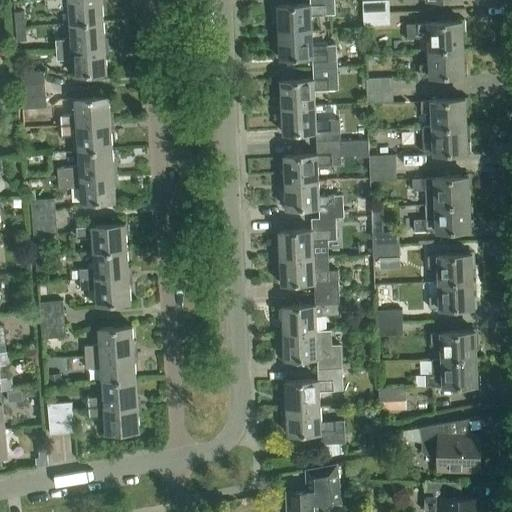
[(102,0),(46,0),(47,9),(68,8),(69,22),(104,20),(102,0)]
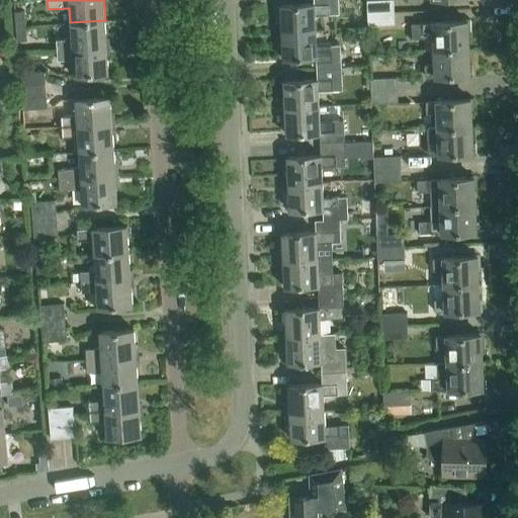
[(314,0),(315,3),(281,4),(282,31),(315,29),(314,15),(338,14),(337,0),(314,0)]
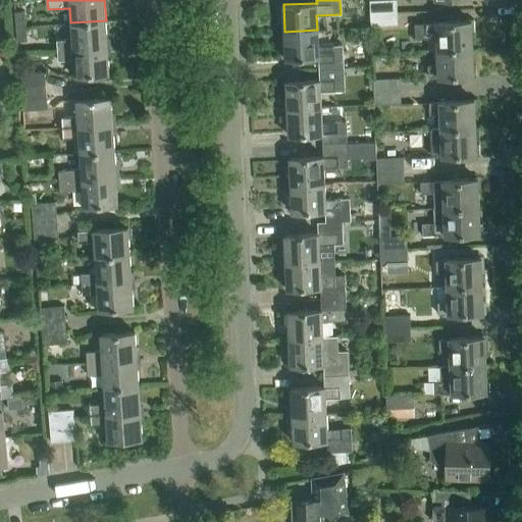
[(370,13),(397,12),(396,0),(374,0),(370,0),(370,13)]
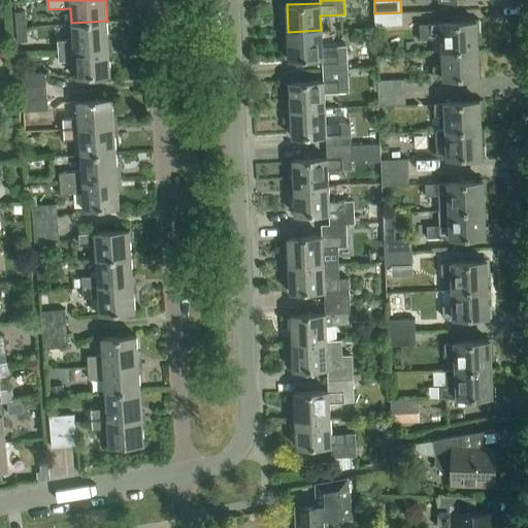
[(17,27),(26,26),(25,11),(14,12),(17,27)]
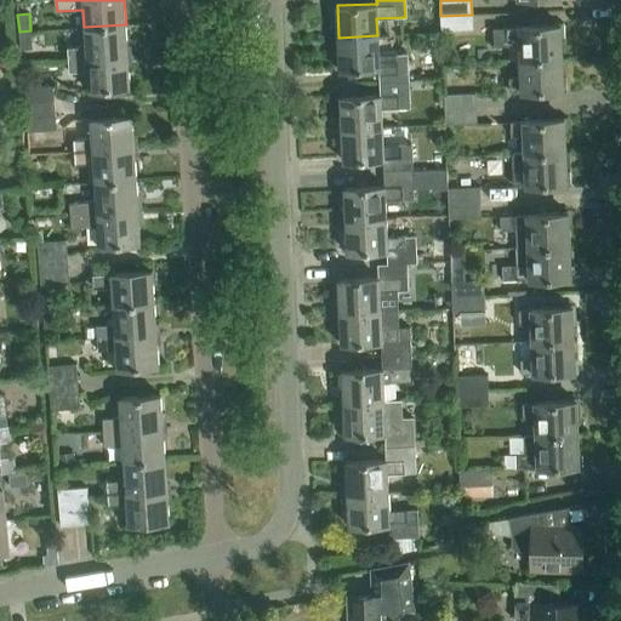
[(472,15),(440,16),(442,32),(473,30),(472,15)]
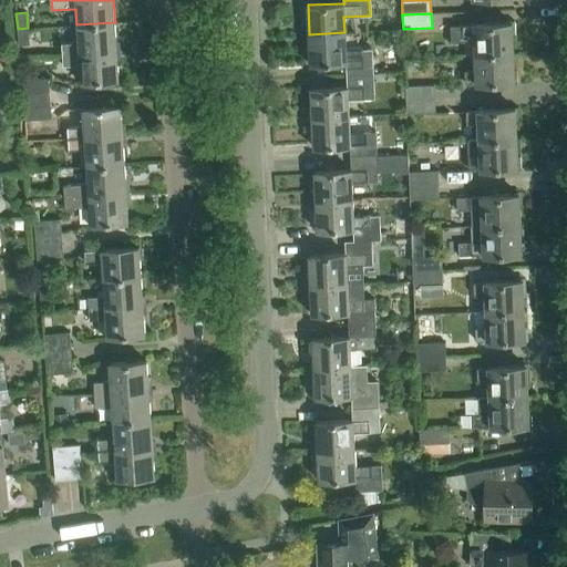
[(62,43),(63,55),(117,51),(115,22),(76,24),(79,42),(62,43)]
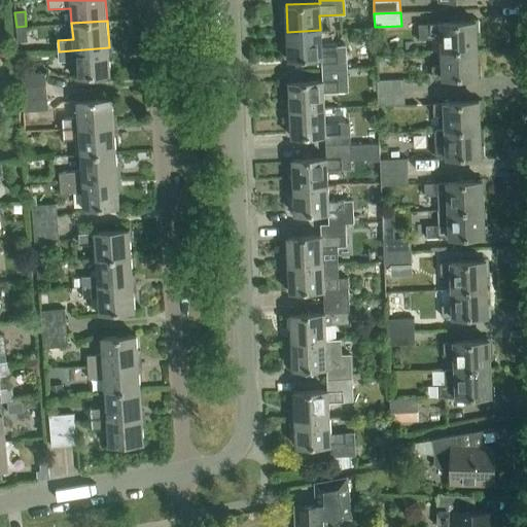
[(471,23),(430,25),(419,26),(420,40),(431,40),(431,36),(442,36),(443,50),(478,49),(477,32),(480,32),(479,21),(471,21),(471,23)]
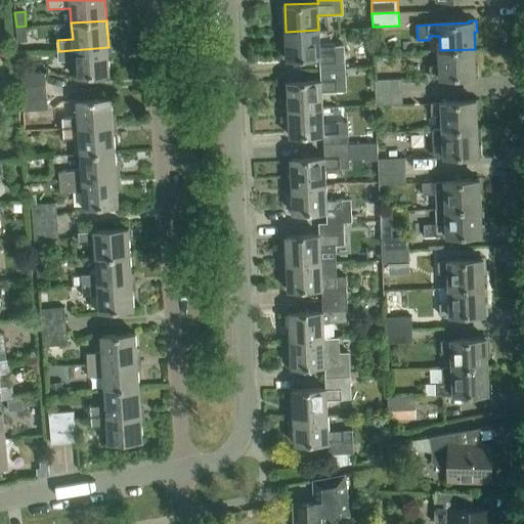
[(26,26),(16,27),(17,42),(28,41),(26,26)]
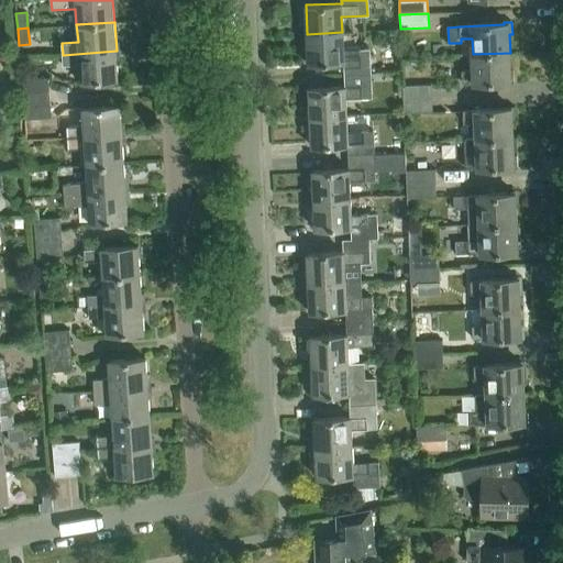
[(342,32),(307,34),(308,63),(343,62),(344,75),(371,74),(370,50),(352,50),(352,47),(342,47),(342,32)]
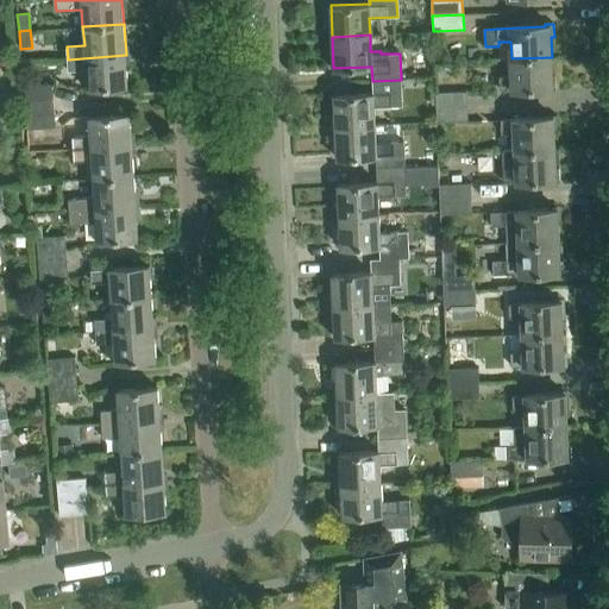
[(127,86),(126,55),(68,60),(68,70),(86,69),(87,88),(127,86)]
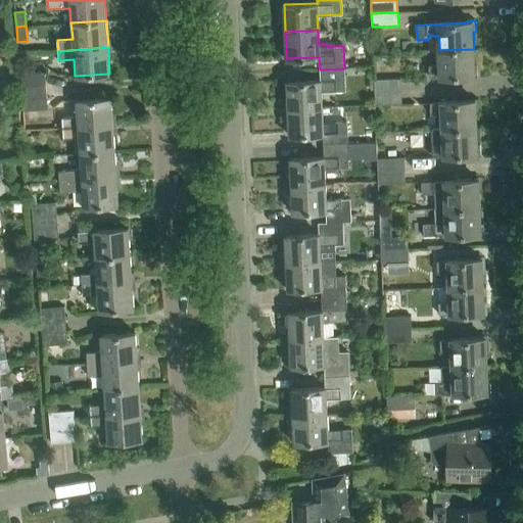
[(475,65),(474,49),(439,50),(439,65),(429,65),(429,78),(440,77),(440,78),(471,77),(471,78),(478,78),(477,65),(475,65)]
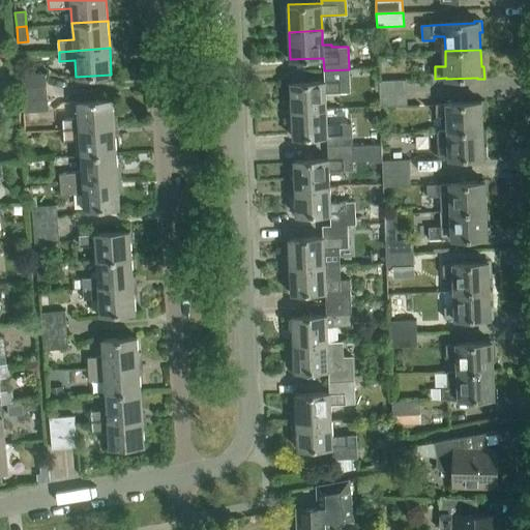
[(324,81),(291,83),(292,110),(325,109),(325,93),(350,92),(349,69),(324,70),(324,81)]
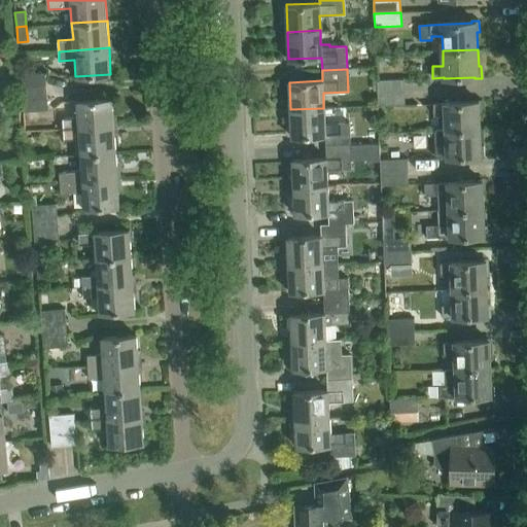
[(21,88),(46,84),(45,72),(20,74),(21,88)]
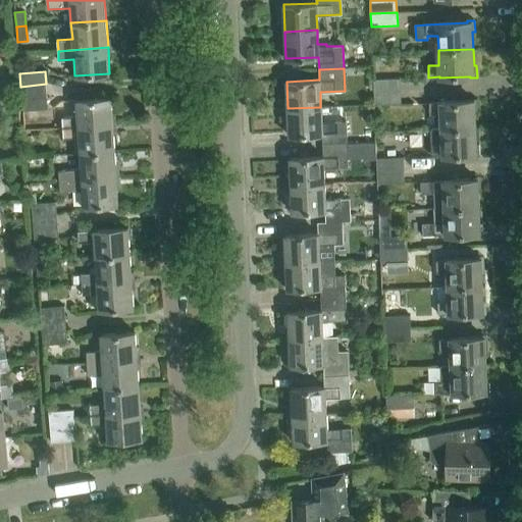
[(373,93),(401,92),(400,79),(373,80),(373,93)]
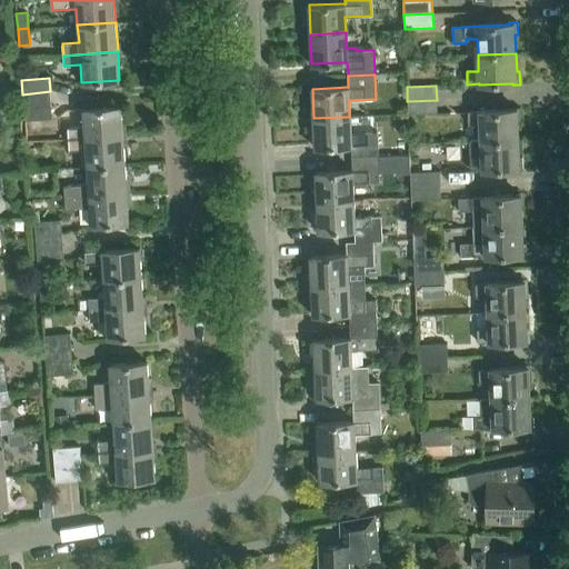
[(23,108),(51,105),(50,91),(22,95),(23,108)]
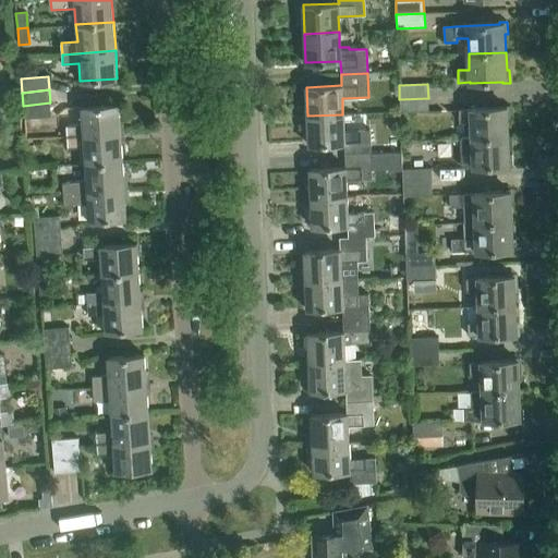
[(429,111),(428,98),(399,99),(400,112),(429,111)]
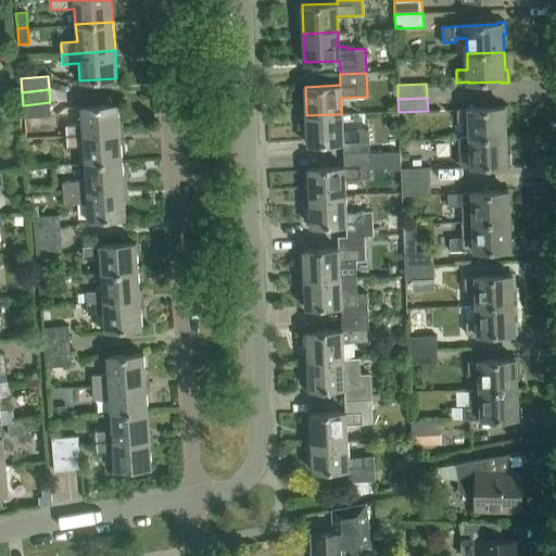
[(50,102),(23,105),(25,118),(51,116),(50,102)]
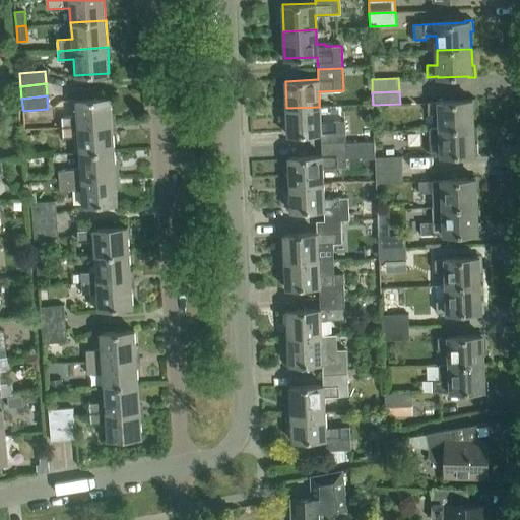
[(62,117),(63,128),(113,124),(111,96),(76,100),(78,116),(62,117)]
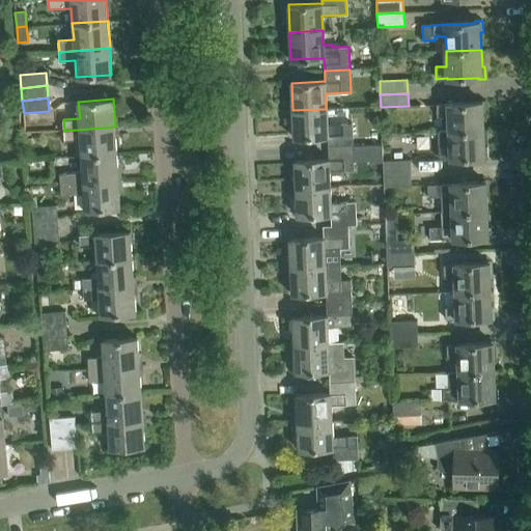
[(448,116),(449,132),(484,130),(484,113),(486,113),(486,101),(479,101),(479,103),(448,103),(448,105),(438,105),(438,116),(448,116)]
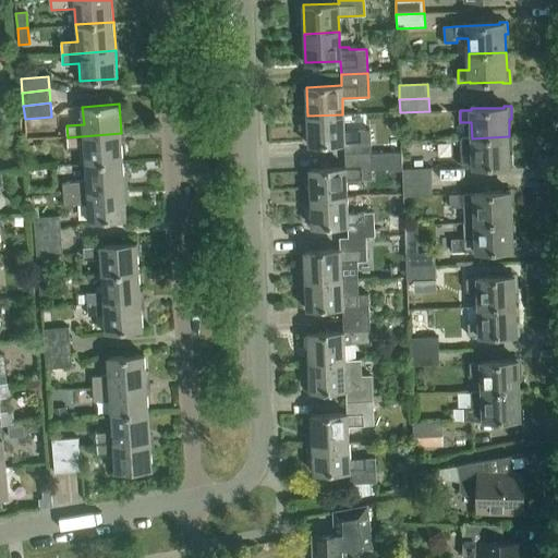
[(342,114),(307,116),(308,145),(344,143),(344,156),(371,155),(370,131),(343,132),(342,114)]
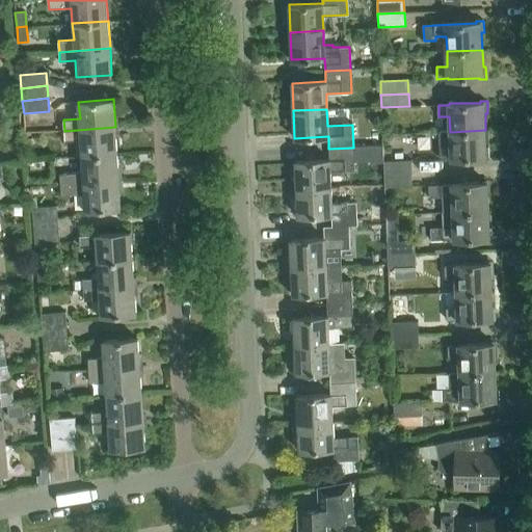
[(117,154),(115,127),(64,131),(65,141),(81,140),(82,156),(117,154)]
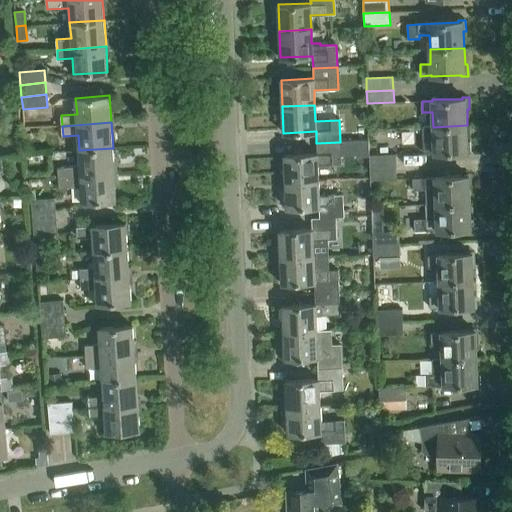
[(467,125),(433,127),(423,127),(424,153),(434,153),(434,154),(463,152),(463,153),(471,153),(471,142),(468,142),(467,125)]
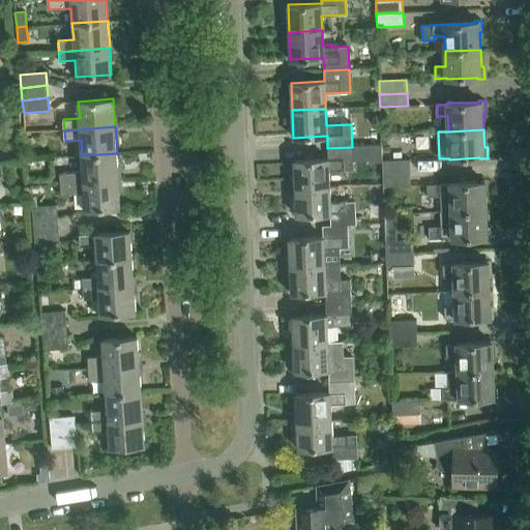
[(328,158),(294,160),(295,187),(328,186),(327,171),(353,170),(352,147),(327,148),(328,158)]
